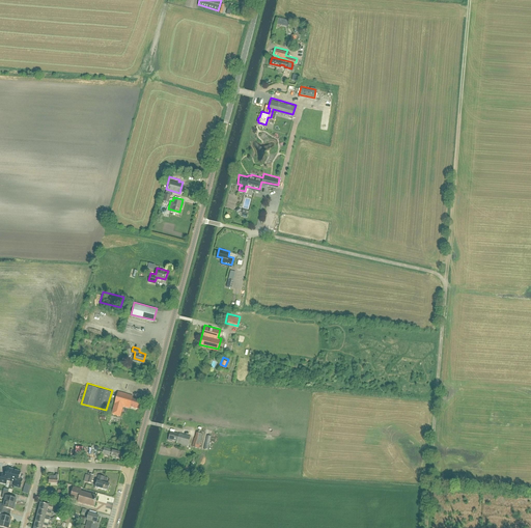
[(117,389),(111,412),(119,414),(122,405),(129,407),(130,405),(138,407),(141,398),(132,395),(133,394),(117,389)]
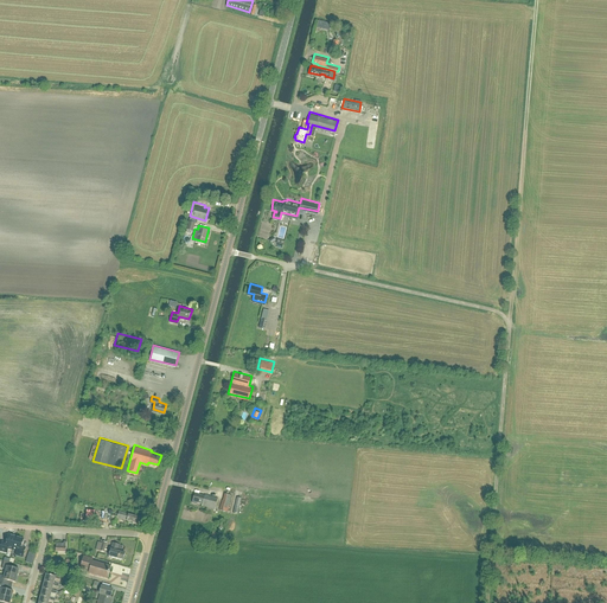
[(202,502),(202,504),(215,507),(218,496),(205,493),(205,494),(195,491),(192,500),(197,501),(197,500),(202,502)]
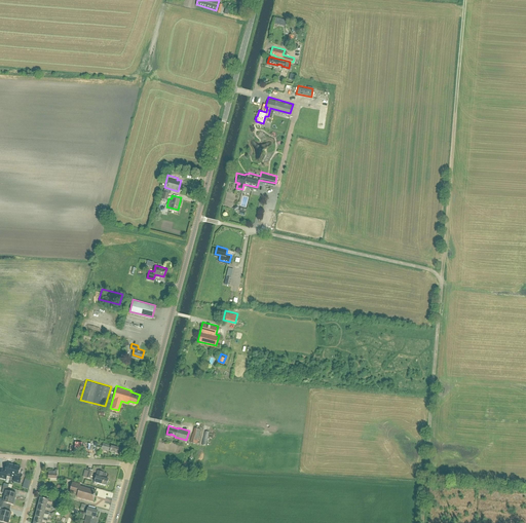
[(192,432),(190,440),(196,442),(200,427),(194,425),(193,432),(192,432)]
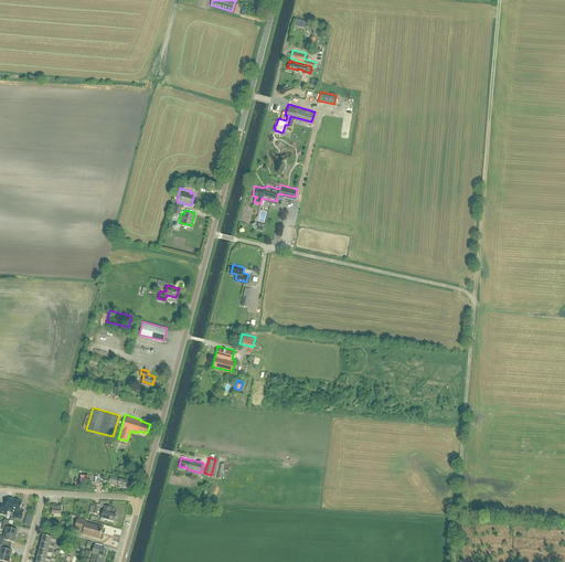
[(114,475),(113,477),(110,476),(110,479),(113,479),(112,480),(118,483),(123,484),(128,485),(130,479),(125,478),(125,477),(120,476),(119,476),(114,475)]
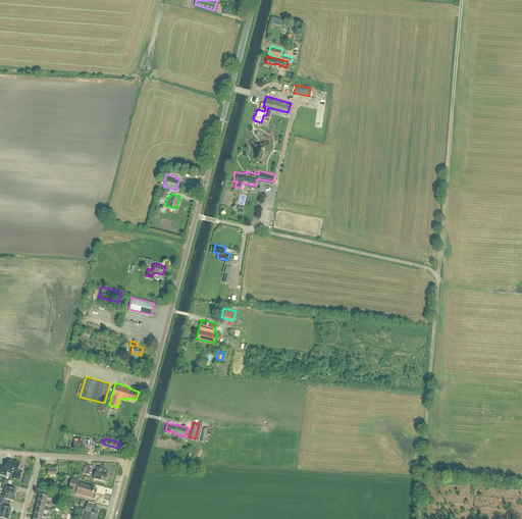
[(10,470),(13,460),(11,459),(11,458),(9,458),(8,458),(7,458),(5,465),(1,464),(0,468),(0,471),(6,473),(7,470),(10,470)]
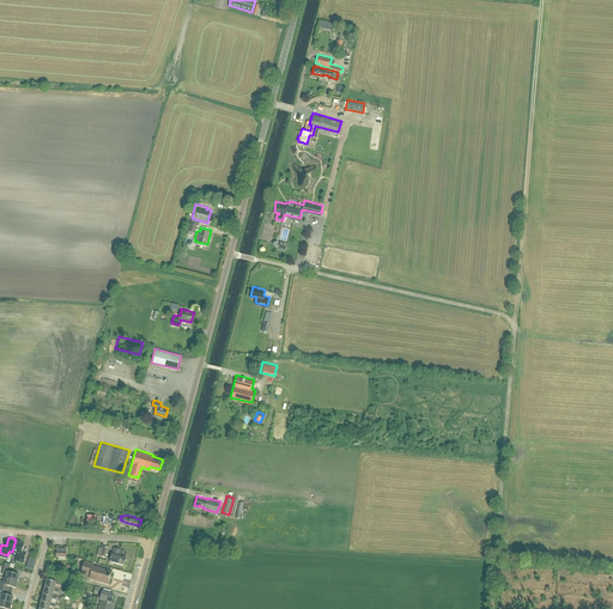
[(19,540),(16,540),(12,552),(17,553),(17,555),(18,558),(23,560),(25,550),(22,549),(23,546),(24,544),(24,543),(24,542),(24,541),(23,541),(23,540),(19,540)]
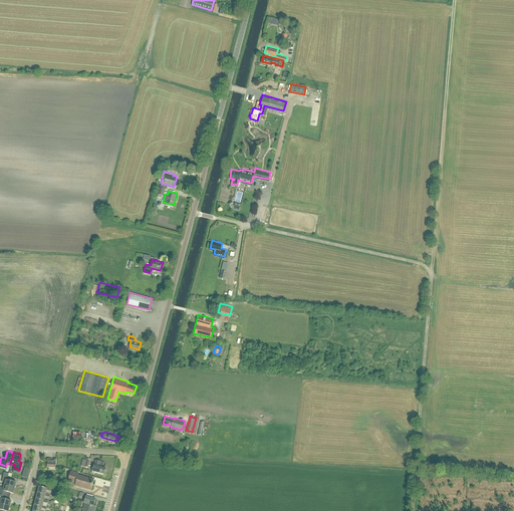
[(101,463),(103,464),(104,460),(95,458),(91,470),(94,471),(94,470),(103,473),(105,466),(102,465),(101,465),(101,463)]
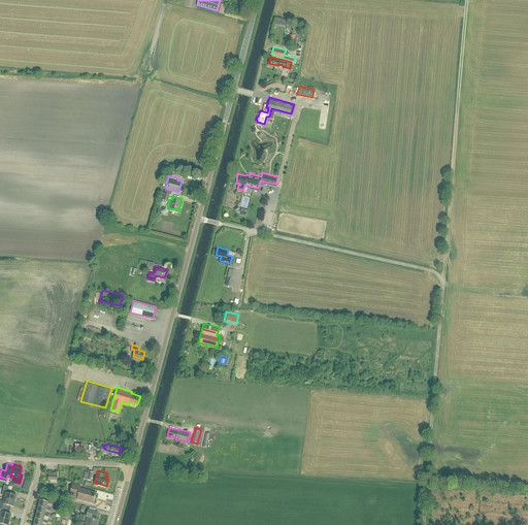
[(73,482),(70,493),(77,495),(77,497),(94,501),(95,496),(97,491),(80,487),(80,484),(73,482)]
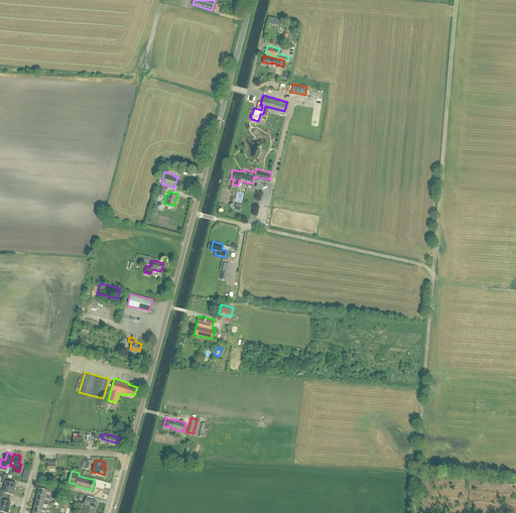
[(4,485),(14,488),(16,482),(9,481),(10,477),(3,475),(1,481),(5,482),(4,485)]
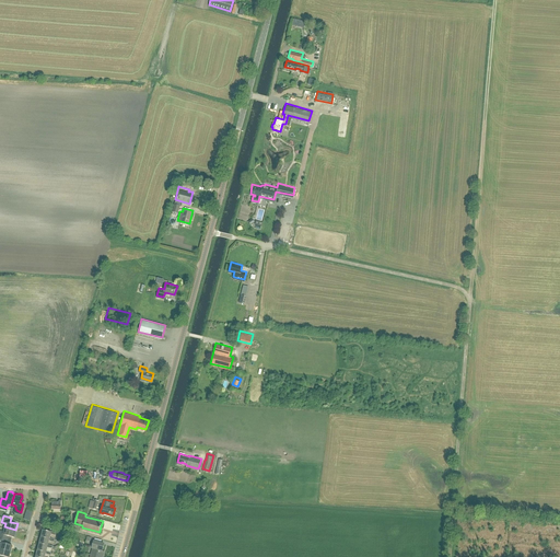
[(14,535),(15,530),(4,526),(3,530),(0,529),(0,535),(6,537),(7,533),(14,535)]
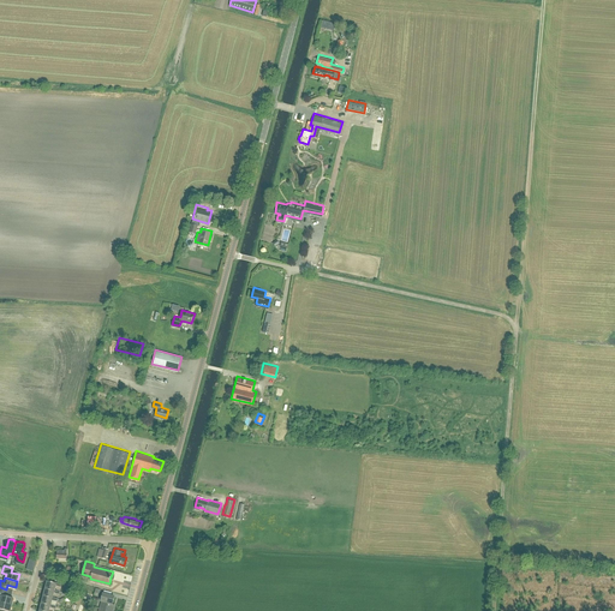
[(54,588),(54,587),(55,583),(61,585),(61,582),(55,580),(55,581),(47,579),(45,586),(54,588)]
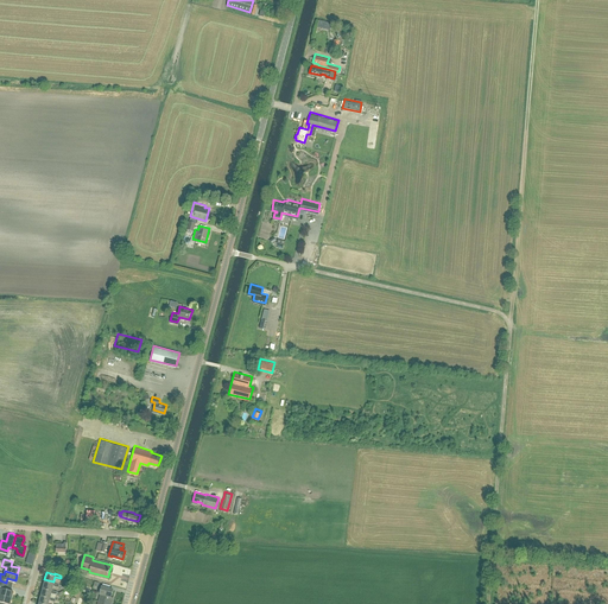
[(44,579),(43,586),(51,589),(52,587),(54,584),(58,585),(59,583),(54,580),(54,582),(44,579)]
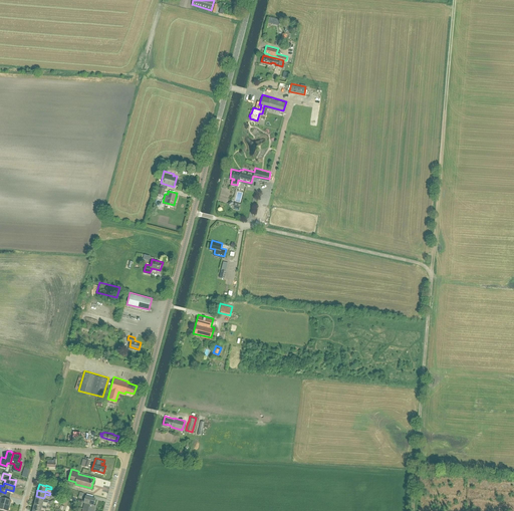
[(0,498),(0,501),(10,504),(11,499),(4,497),(5,493),(0,491),(0,498)]
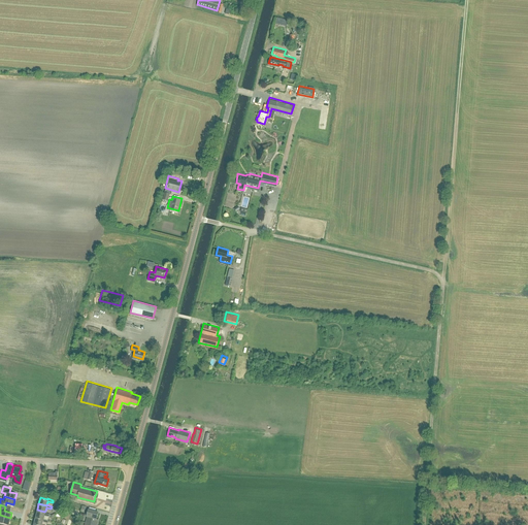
[(87,515),(88,515),(86,520),(97,523),(98,519),(96,519),(98,511),(88,507),(87,515)]
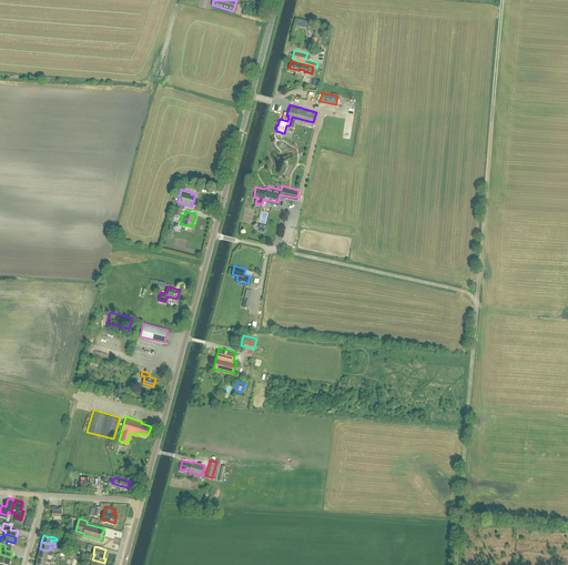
[(52,554),(57,555),(57,553),(53,552),(49,550),(48,551),(40,548),(38,555),(47,557),(47,556),(48,553),(52,554)]
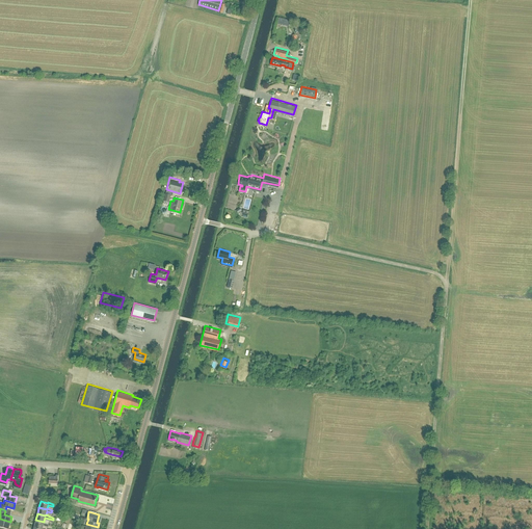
[(10,522),(0,519),(0,528),(2,526),(8,528),(10,522)]
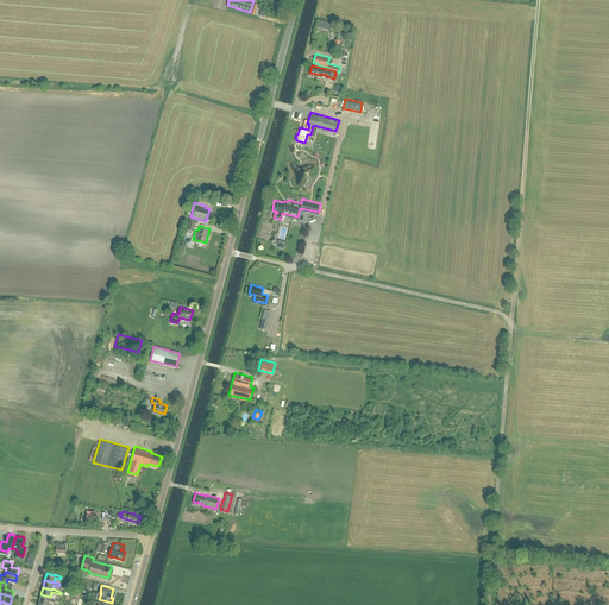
[(41,594),(39,603),(48,604),(49,603),(50,599),(55,600),(56,598),(50,596),(50,597),(41,594)]
